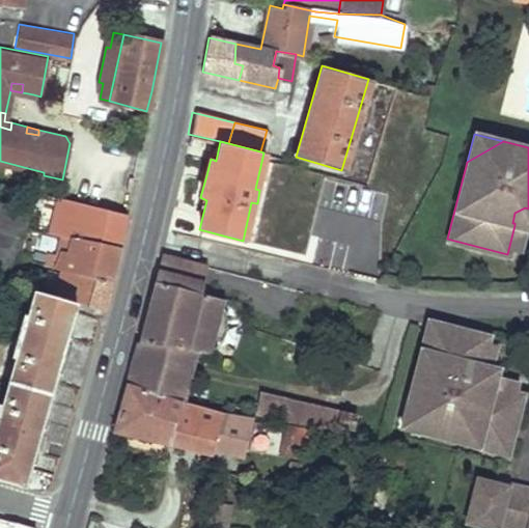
[(389,186),(282,160),(275,186),(381,213),(389,186)]
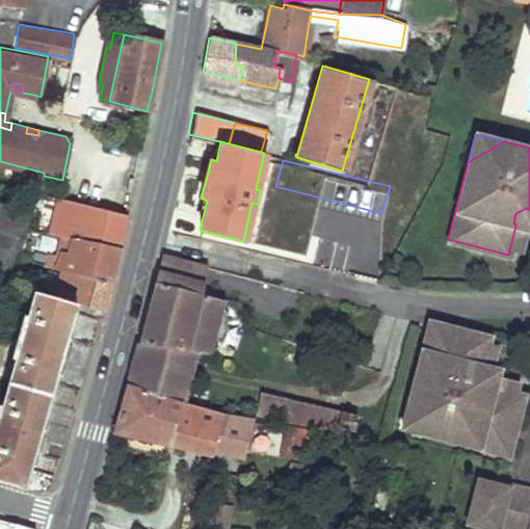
[(126,212),(57,197),(49,232),(73,236),(117,246),(123,227),(126,212)]
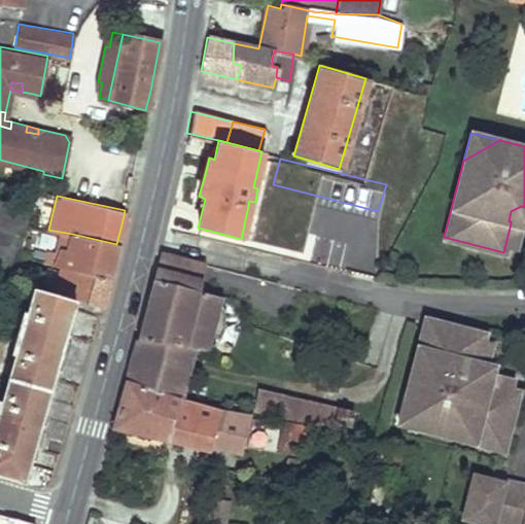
[(524,207),(521,206),(511,211),(509,221),(511,221),(511,223),(520,225),(524,222),(524,207)]
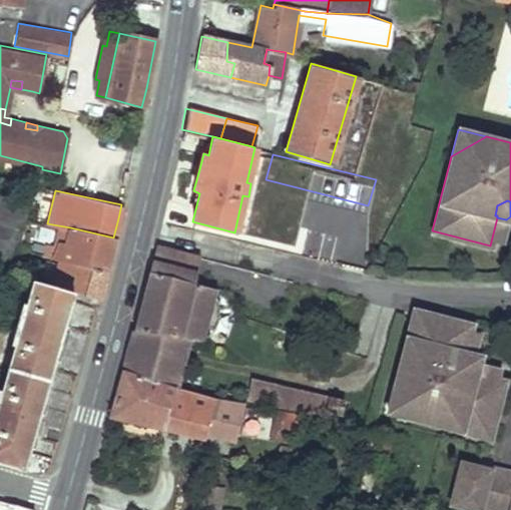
[(319,252),(325,227),(295,219),(289,245),(319,252)]
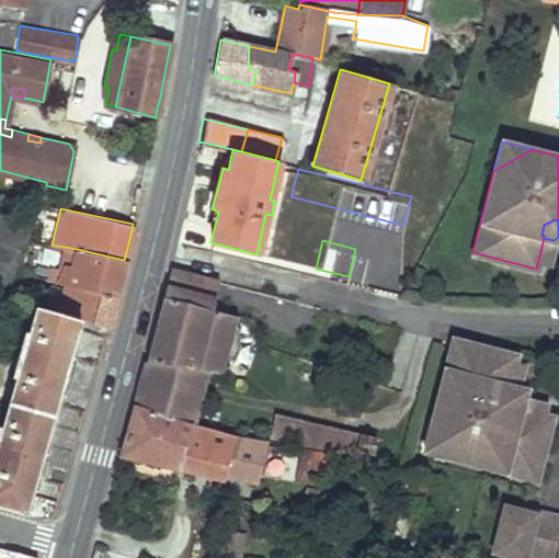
[(118,279),(124,260),(77,249),(75,264),(66,264),(60,282),(67,283),(113,296),(118,279)]
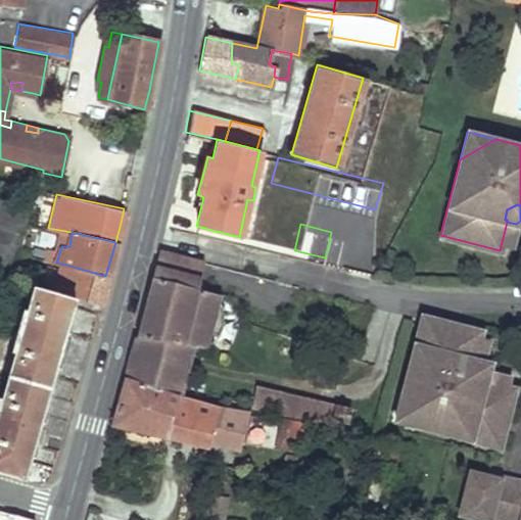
[(202,261),(157,249),(154,258),(147,288),(136,332),(132,344),(124,376),(178,394),(190,352),(200,356),(202,346),(204,346),(210,326),(215,308),(218,294),(197,288),(202,261)]
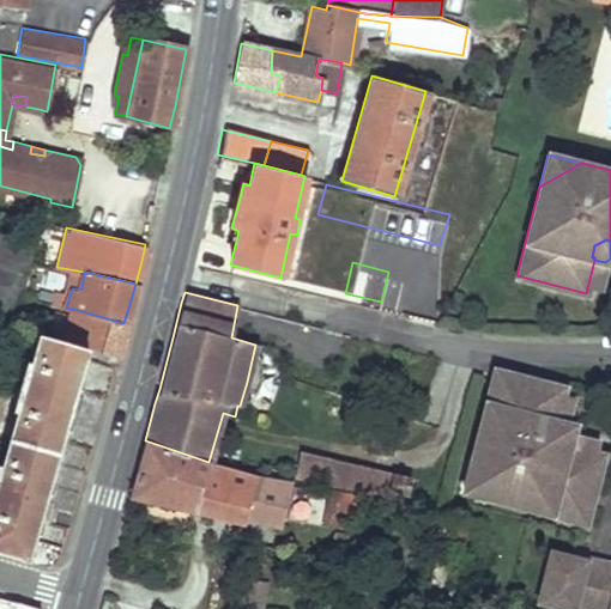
[(123,323),(73,309),(62,340),(114,355),(119,340),(123,323)]
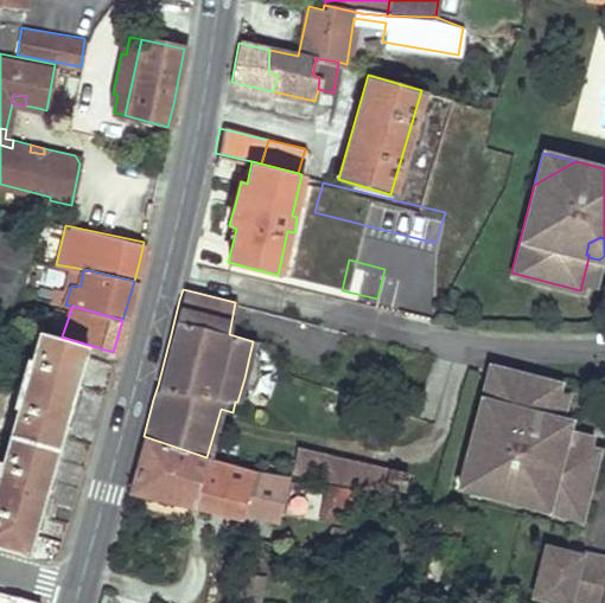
[(74,383),(83,347),(39,335),(31,363),(27,363),(14,408),(18,409),(1,466),(0,466),(0,546),(24,553),(36,513),(74,383)]
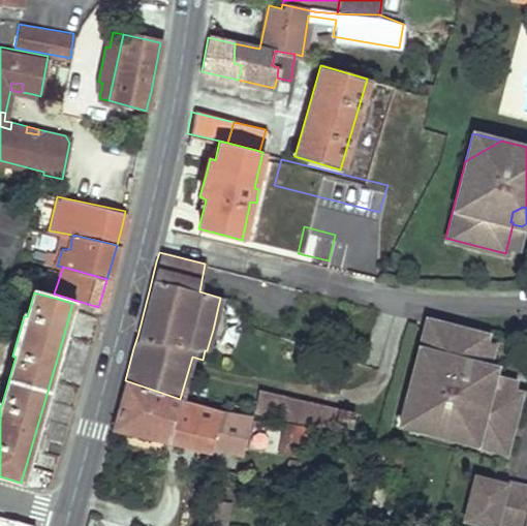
[(474,364),(477,364),(484,340),(485,334),(426,318),(406,395),(427,431),(504,451),(520,391),(514,390),(489,383),(488,385),(478,383),(471,373),(474,364)]
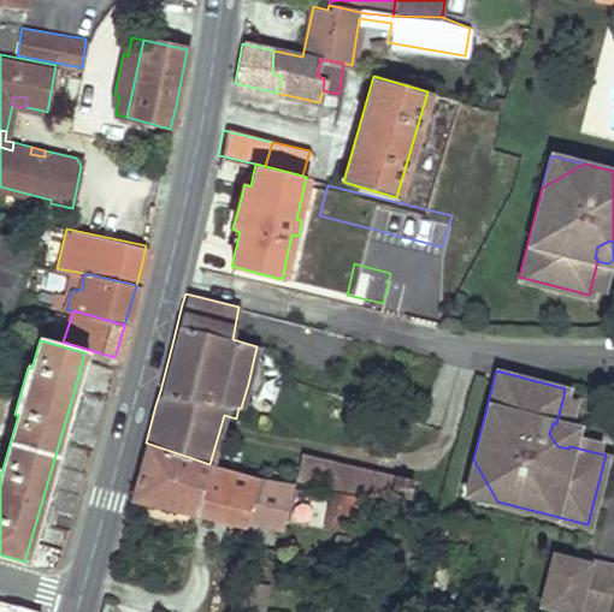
[(549,434),(558,446),(568,449),(570,446),(572,435),(566,427),(556,423),(553,423),(549,434)]
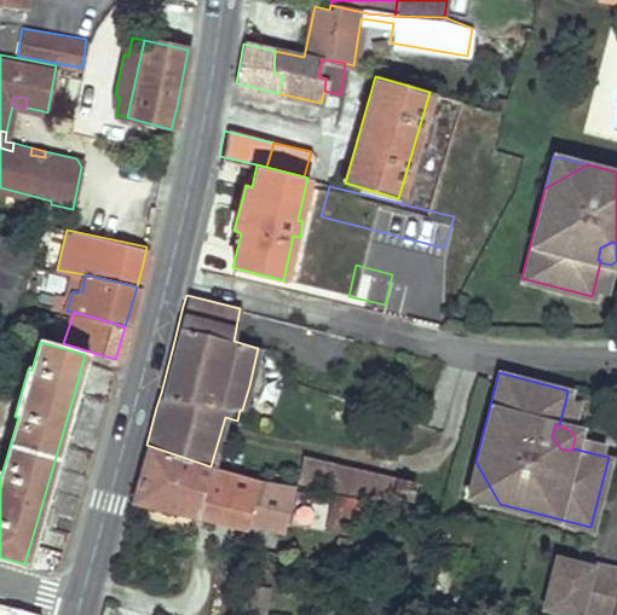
[(282,531),(293,485),(211,466),(146,445),(133,499),(246,527),(248,521),(282,531)]
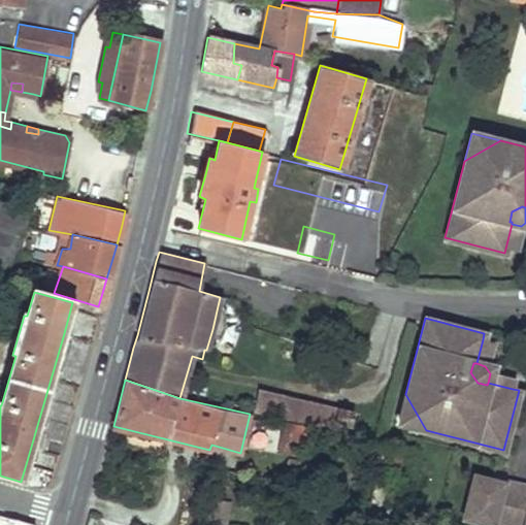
[(257,389),(254,407),(333,429),(335,424),(348,427),(351,412),(257,389)]
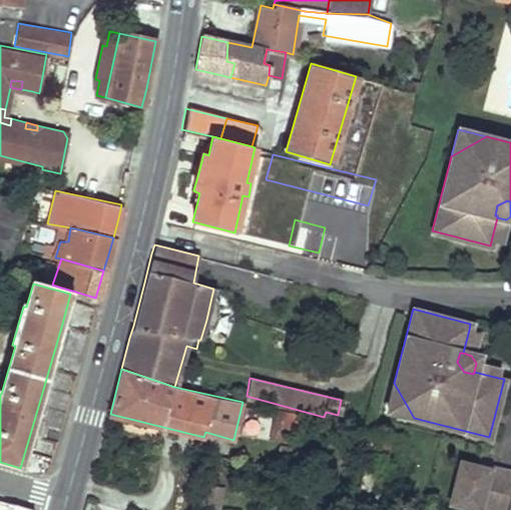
[(394,383),(387,411),(414,418),(394,383)]
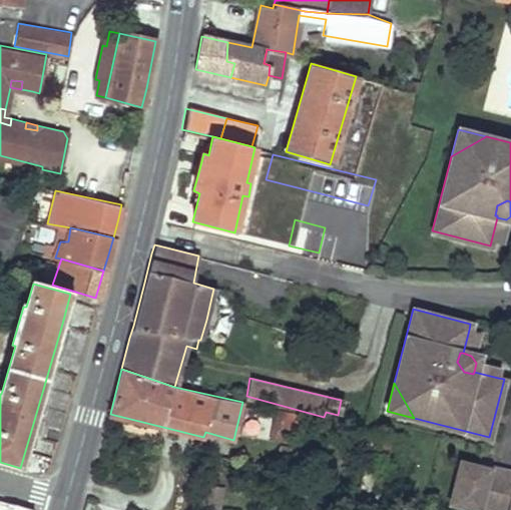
[(294,439),(297,428),(280,425),(283,411),(278,409),(273,435),(294,439)]
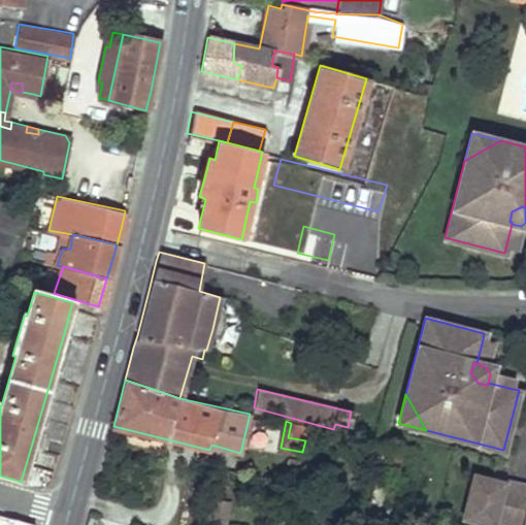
[(305,440),(310,427),(291,423),(288,437),(305,440)]
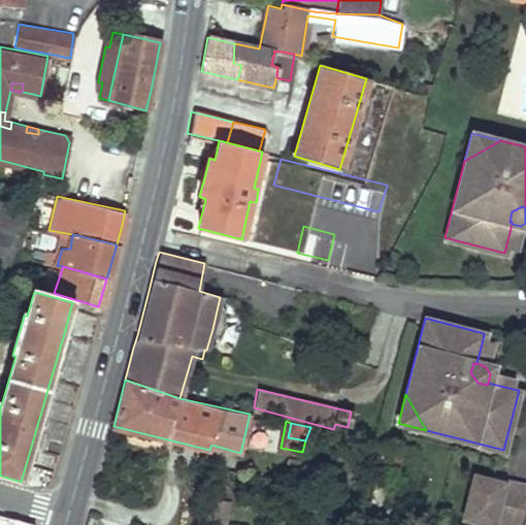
[(382,447),(369,443),(365,458),(379,461),(382,447)]
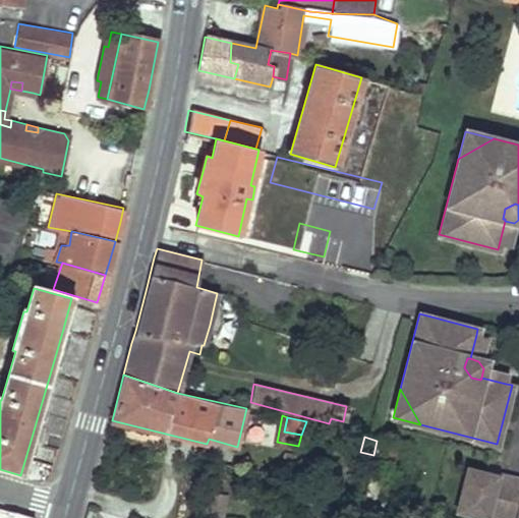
[(492,477),(479,475),(463,471),(455,510),(472,513),(471,517),(518,517),(518,477),(496,473),(494,472),(492,477)]
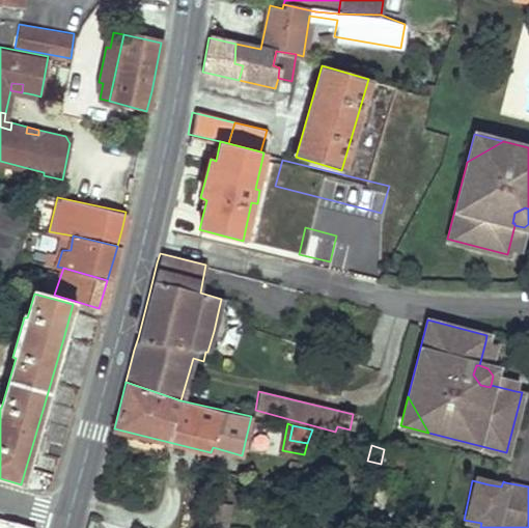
[(32,527),(33,527),(0,519),(0,527),(32,527)]
